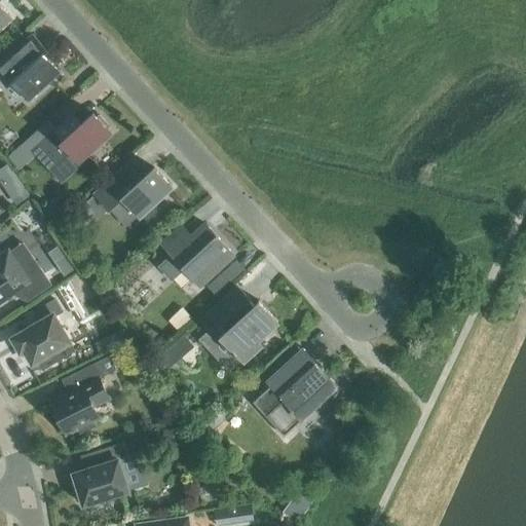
[(0,27),(11,17),(0,4),(0,27)]
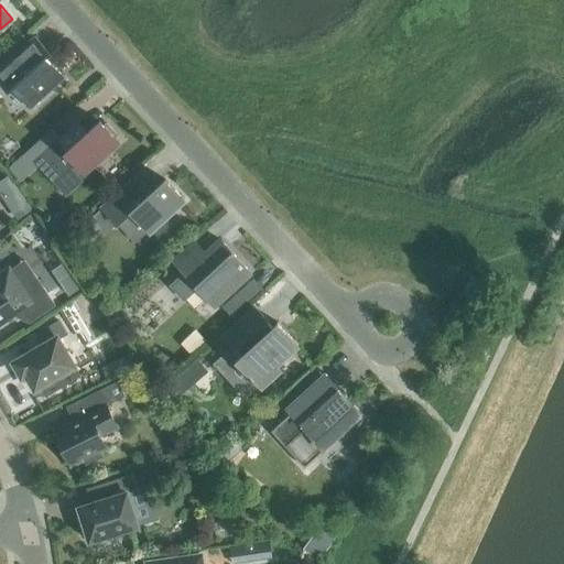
[(0,84),(8,93),(12,89),(30,109),(64,78),(45,58),(50,54),(34,36),(0,67),(0,84)]
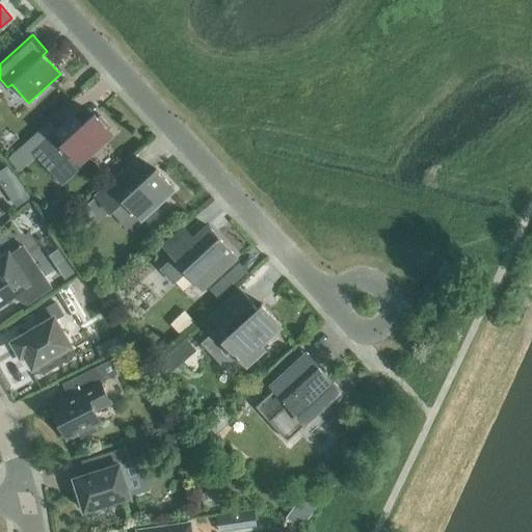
[(94,113),(64,140),(56,131),(33,152),(50,170),(70,153),(79,163),(89,154),(92,156),(103,147),(101,143),(112,134),(108,130),(110,128),(100,116),(98,118),(94,113)]
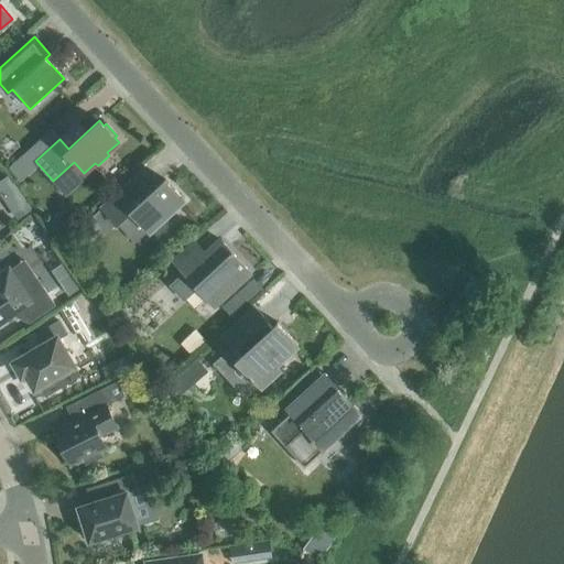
[(14,160),(8,166),(14,173),(21,166),(14,160)]
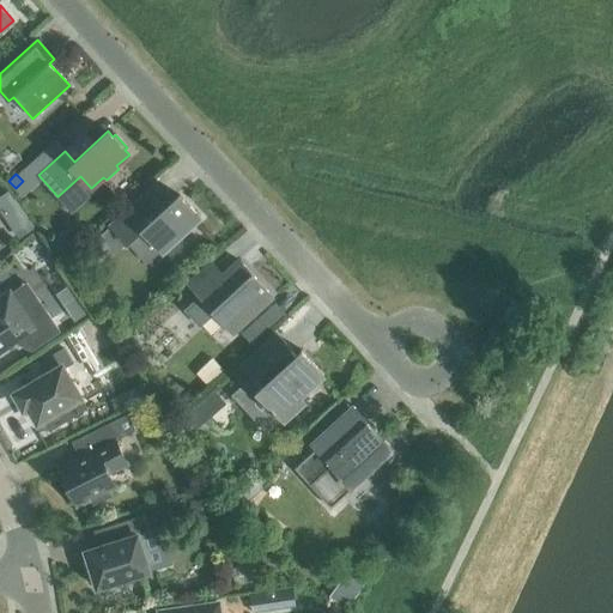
[(127,244),(143,230),(163,253),(167,249),(173,255),(184,244),(178,238),(200,218),(180,195),(169,205),(152,187),(110,226),(127,244)]
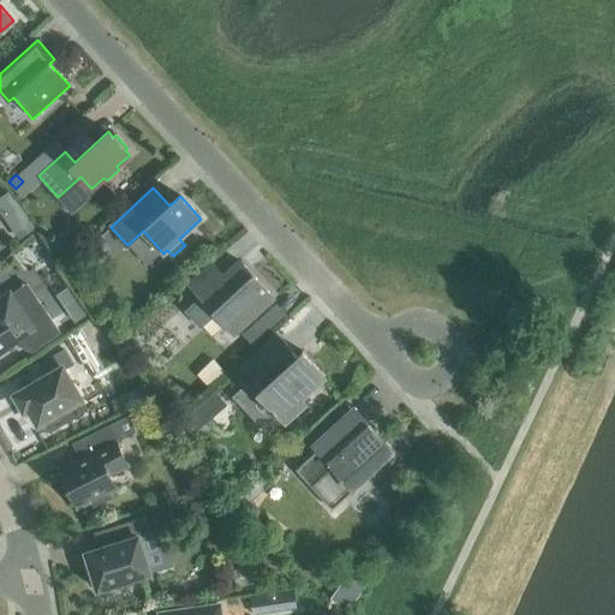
[(7,192),(0,197),(0,213),(19,240),(34,230),(7,192)]
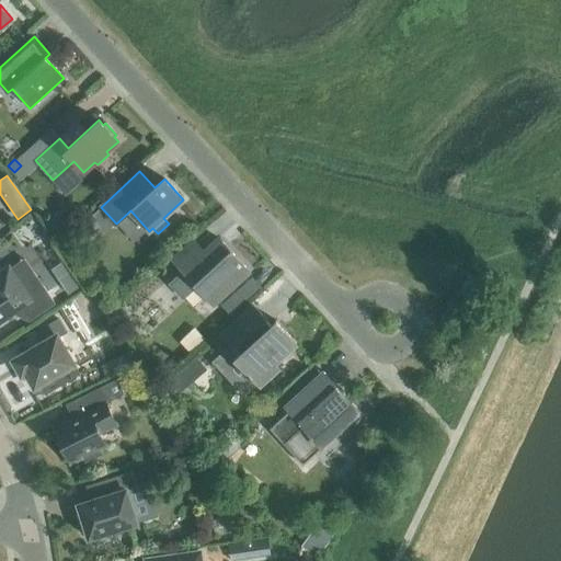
[(173,260),(183,272),(169,284),(183,298),(196,286),(213,304),(249,272),(219,239),(199,256),(189,245),(173,260)]
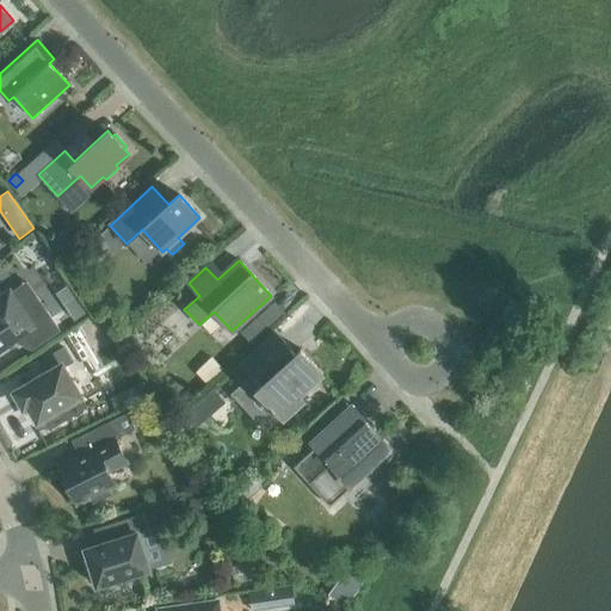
[(17,302),(10,291),(0,297),(0,351),(24,335),(34,349),(60,331),(36,296),(20,307),(17,302)]
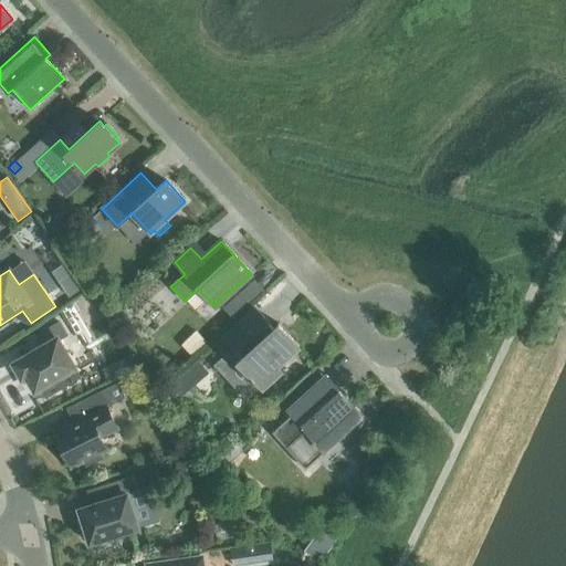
[(71,273),(59,282),(69,297),(81,289),(71,273)]
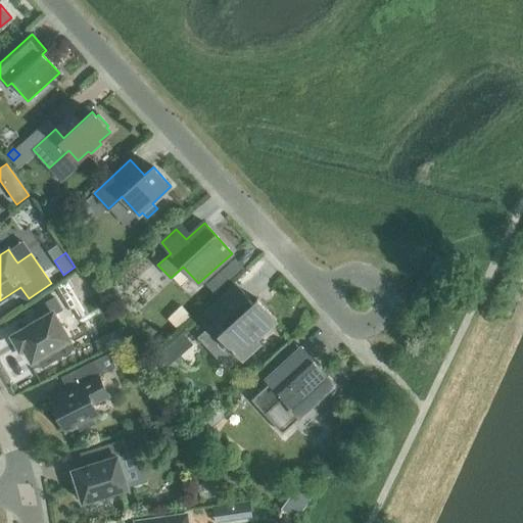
[(85,269),(70,277),(77,289),(92,281),(85,269)]
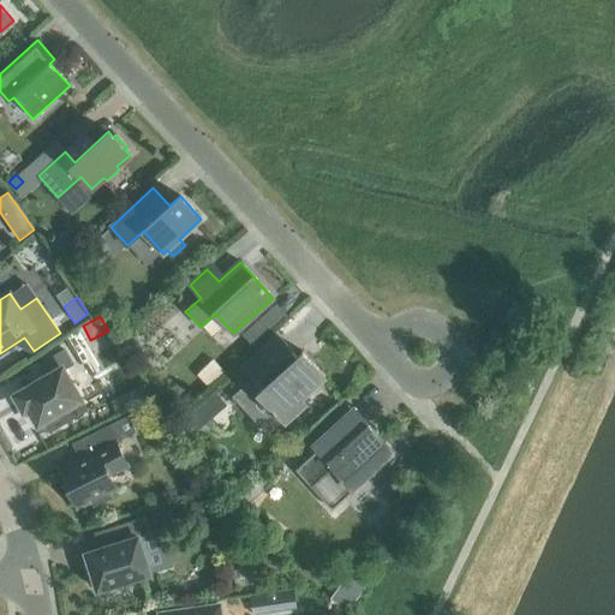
[(278,335),(243,366),(262,388),(257,393),(285,423),(305,404),(300,399),(324,376),(302,352),(294,358),(288,352),(291,350),(278,335)]
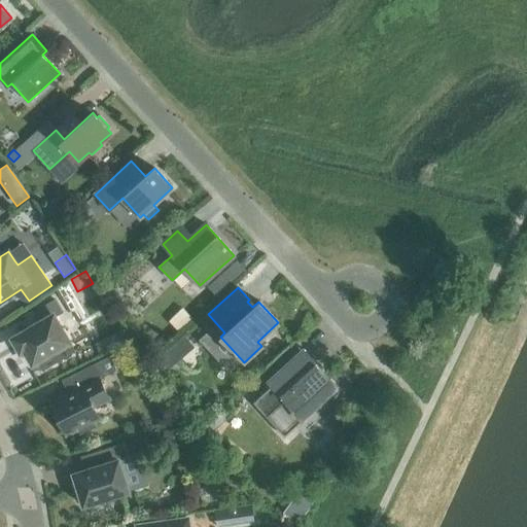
[(55,300),(34,313),(40,323),(13,339),(21,351),(25,349),(33,363),(48,354),(49,357),(49,358),(71,348),(71,346),(70,347),(54,317),(62,312),(55,300)]
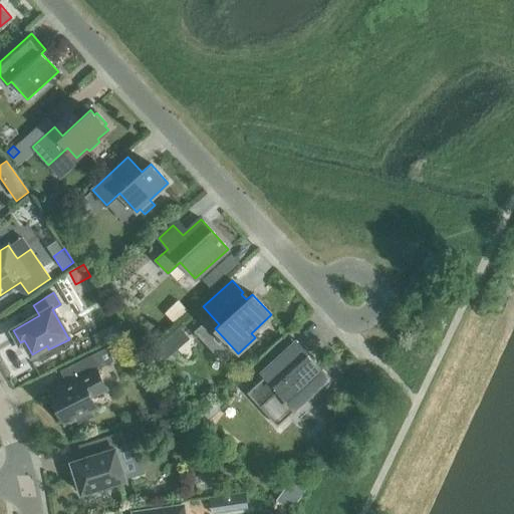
[(178,300),(165,313),(175,323),(188,311),(178,300)]
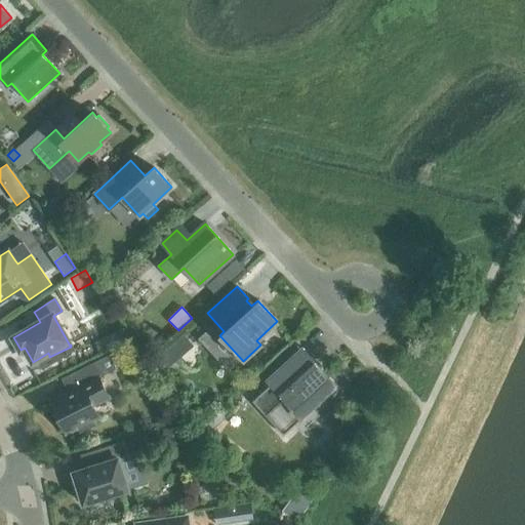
[(184,333),(156,358),(161,363),(189,339),(184,333)]
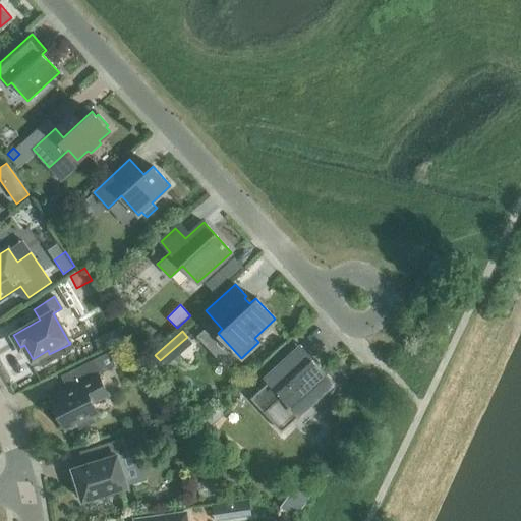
[(108,352),(70,371),(76,384),(49,398),(65,430),(76,424),(78,428),(93,421),(91,417),(98,414),(92,402),(107,395),(98,374),(115,366),(108,352)]
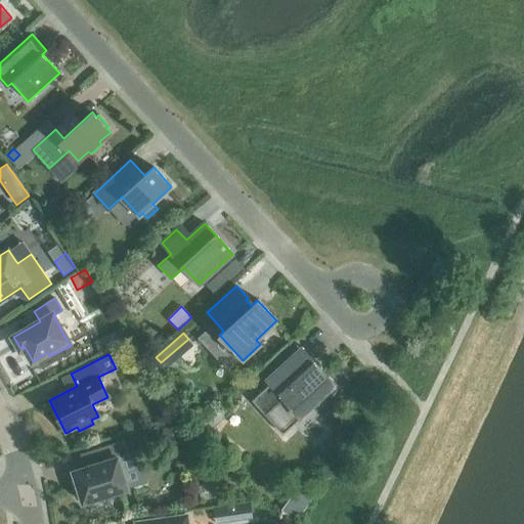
[(295,356),(266,383),(268,385),(252,400),(271,423),(281,413),(289,422),(323,390),(319,386),(329,378),(313,361),(306,369),(295,356)]
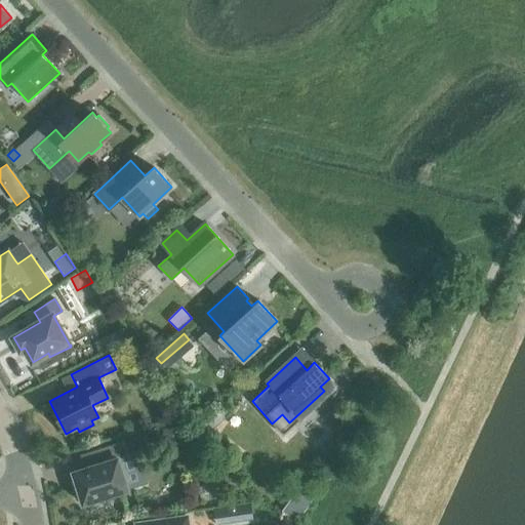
[(113,494),(128,489),(118,458),(129,454),(125,441),(97,449),(102,462),(73,472),(77,484),(72,485),(77,500),(81,499),(83,503),(97,499),(99,503),(114,498),(113,494)]
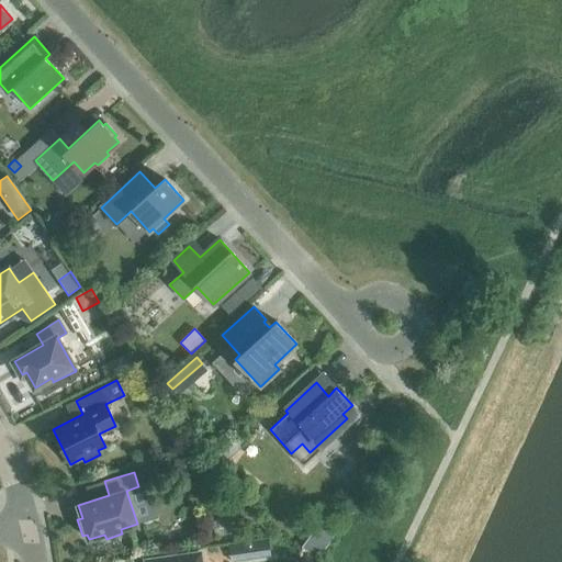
[(317,525),(302,547),(317,559),(334,537),(317,525)]
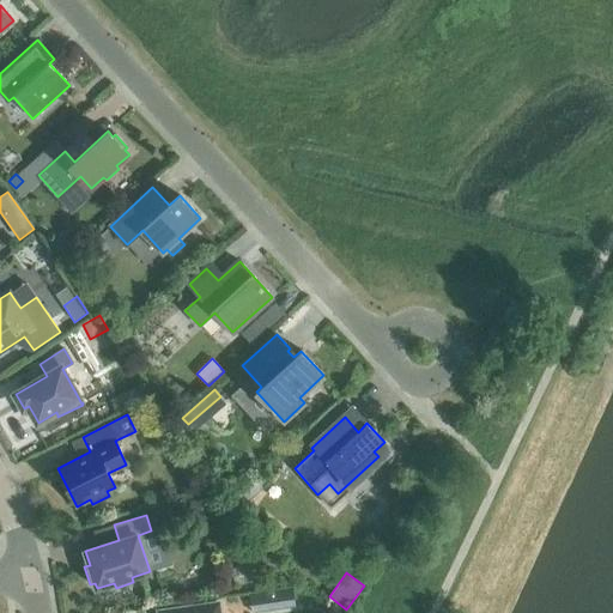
[(292,588),(271,592),(274,608),(296,606),(292,588)]
